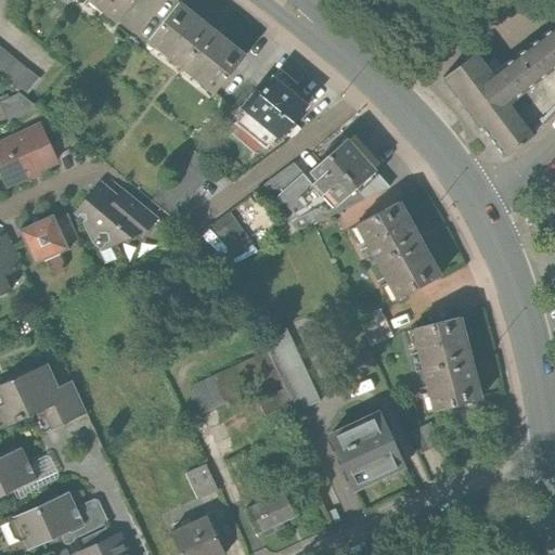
[(87,0),(117,24),(136,0),(87,0)]
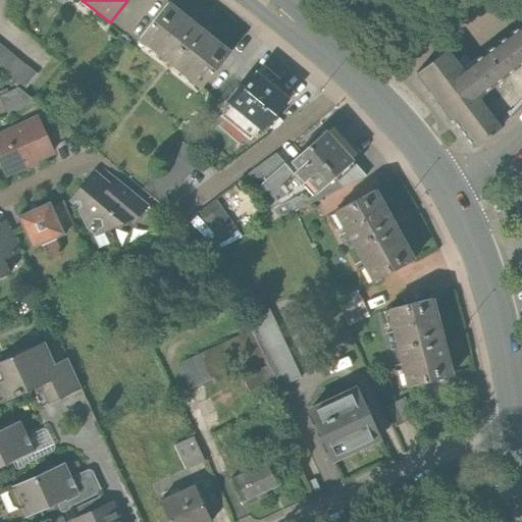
[(168,4),(140,40),(202,89),(229,53),(168,4)]
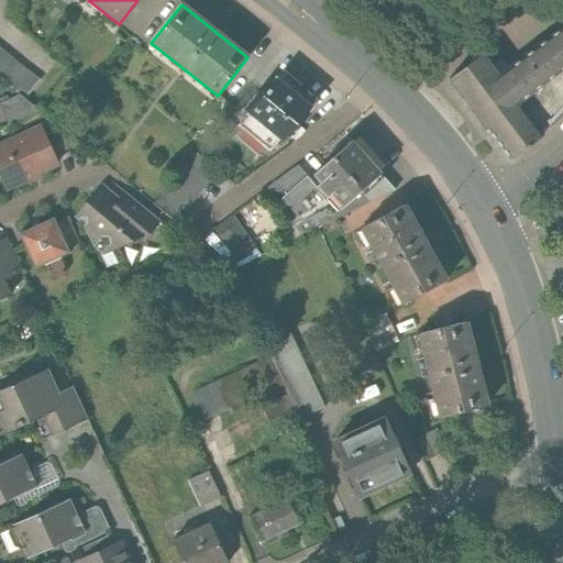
[(481,54),(448,79),(509,161),(542,135),(541,134),(562,109),(562,26),(497,77),(481,54)]
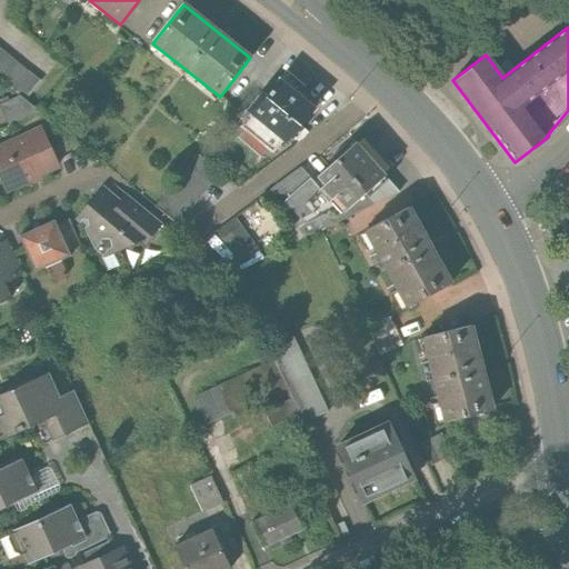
[(0,48),(0,80),(19,96),(29,103),(45,85),(0,48)]
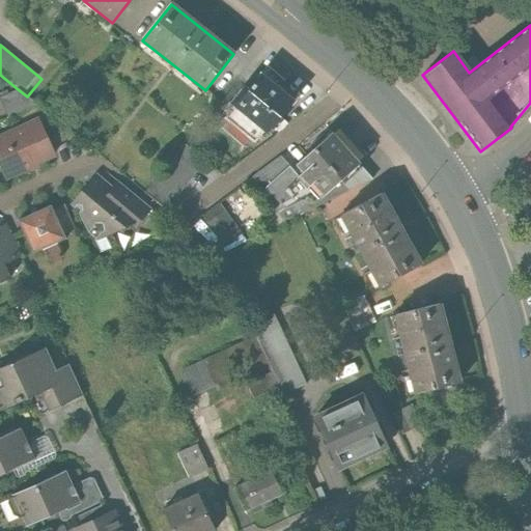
[(230,114),(225,119),(255,143),(266,131),(269,133),(295,102),(261,76),(249,91),(245,88),(227,111),(230,114)]
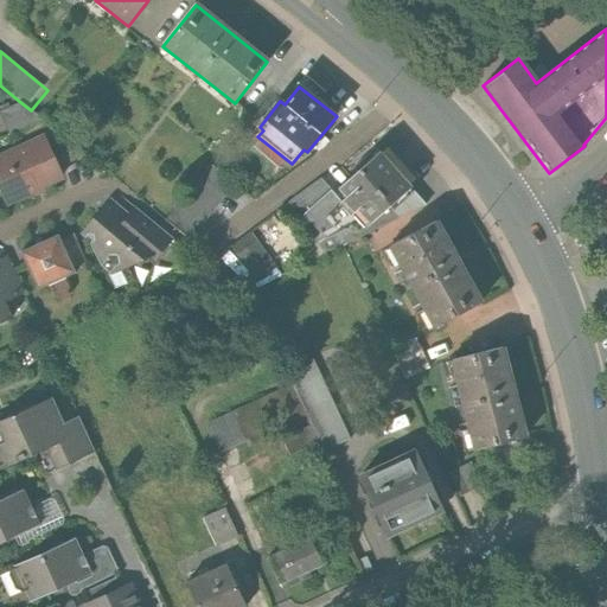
[(20,102),(0,112),(11,135),(45,121),(31,110),(20,102)]
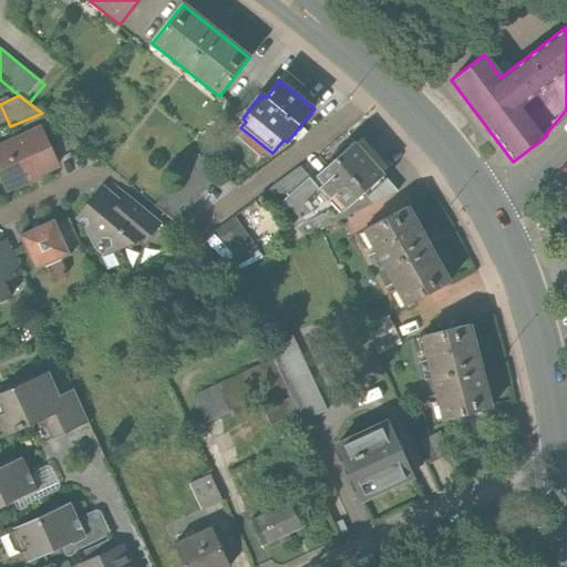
[(39,129),(0,145),(0,181),(4,191),(57,167),(39,129)]
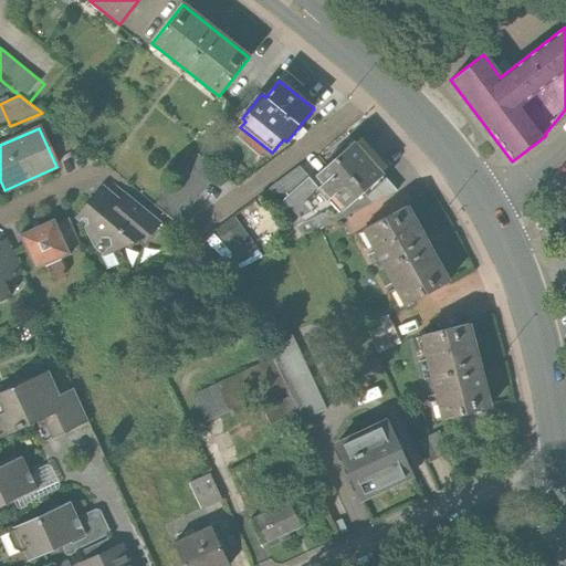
[(334,160),(316,177),(324,186),(318,190),(335,209),(339,215),(363,194),(366,197),(385,180),(374,161),(366,154),(349,140),(331,158),(334,160)]
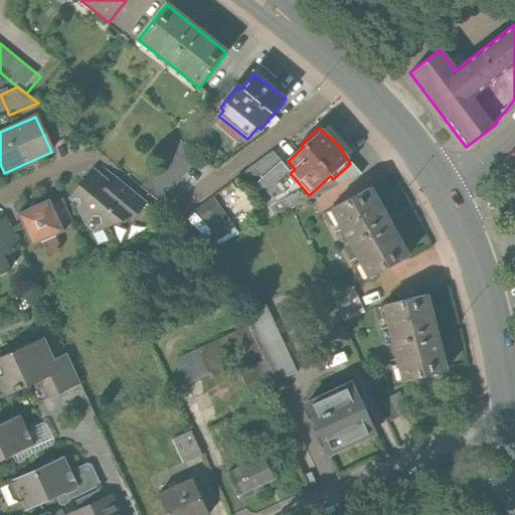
[(290,173),(271,153),(245,172),(275,204),(305,190),(290,173)]
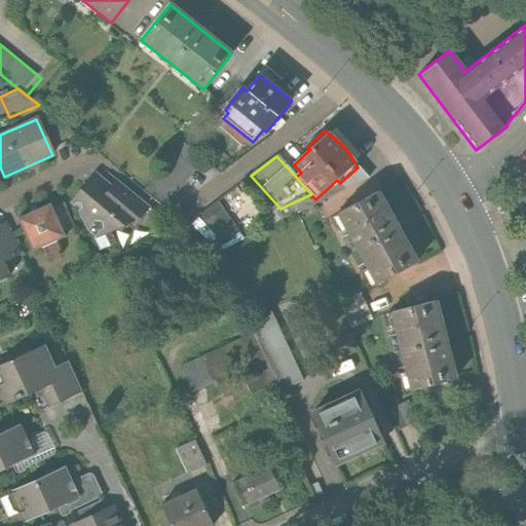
[(126,222),(135,212),(112,192),(95,178),(81,193),(74,197),(89,229),(92,231),(97,235),(109,229),(116,226),(117,229),(120,230),(127,227),(128,224),(126,222)]
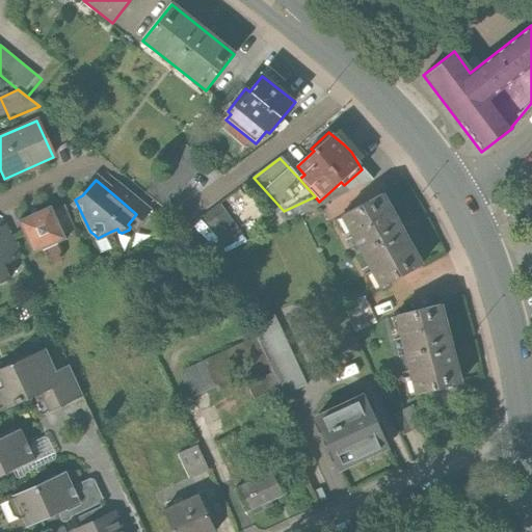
[(121,184),(113,194),(136,214),(141,217),(150,208),(121,184)]
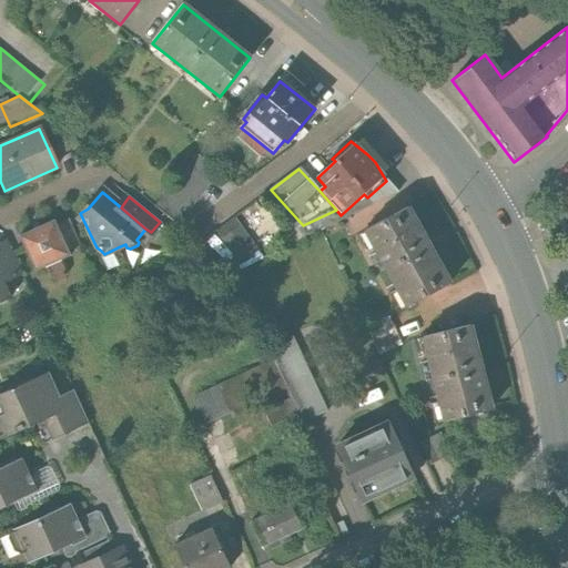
[(409,209),(364,233),(404,307),(450,283),(409,209)]
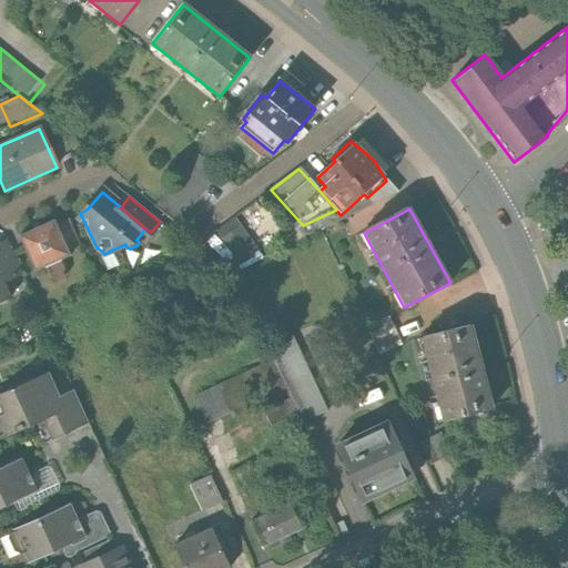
[(53,220),(19,236),(34,272),(70,255),(68,251),(56,225),(53,220)]
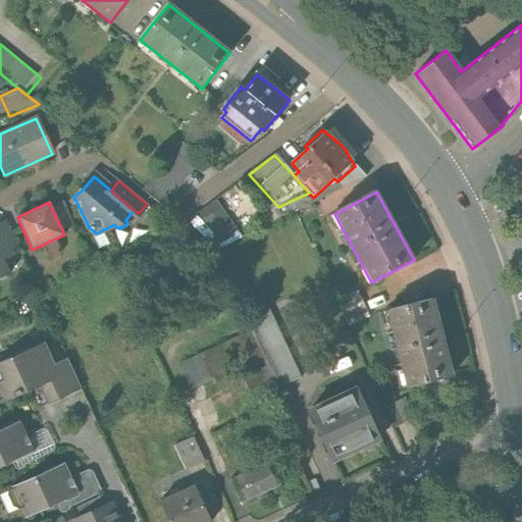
[(62,202),(51,207),(62,230),(72,226),(62,202)]
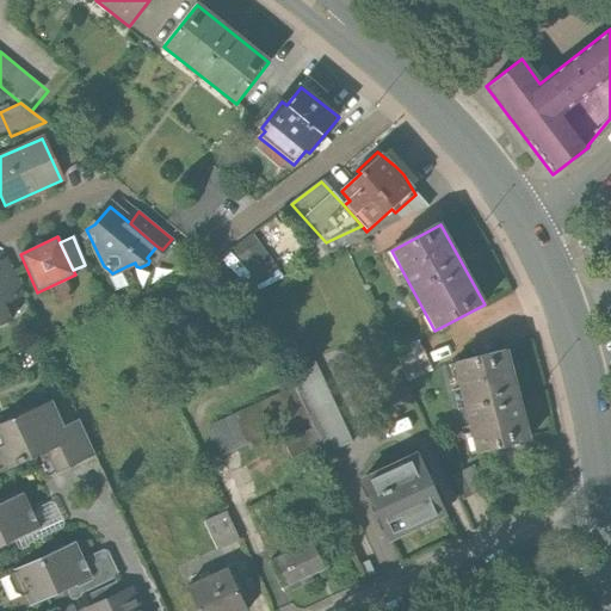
[(257,245),(238,259),(257,283),(276,270),(257,245)]
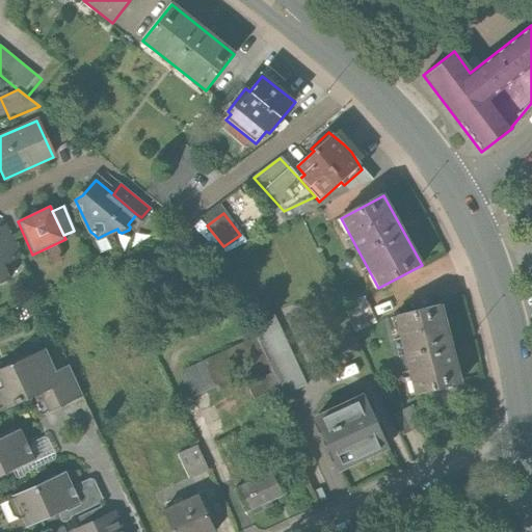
[(0,283),(9,280),(3,265),(7,263),(7,264),(20,259),(4,224),(0,225),(0,283)]
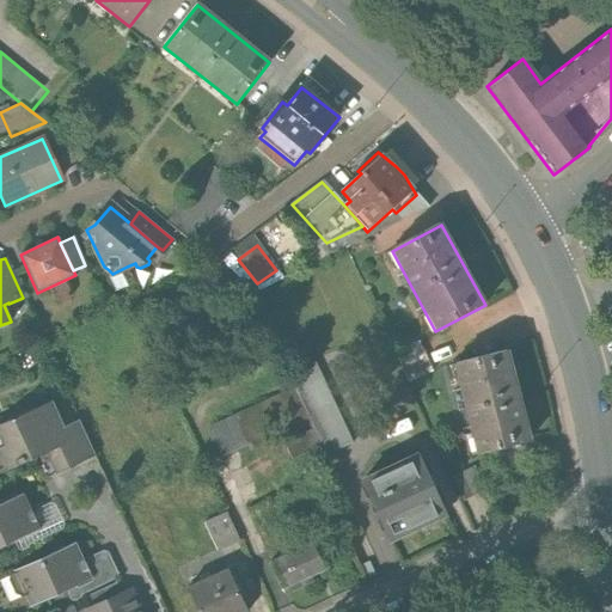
[(132,280),(127,267),(112,274),(108,269),(115,287),(132,280)]
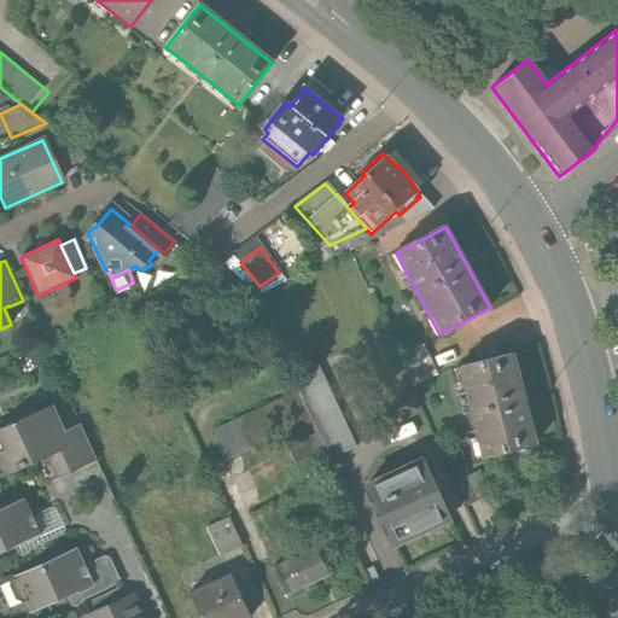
[(424,342),(397,355),(413,385),(439,372),(424,342)]
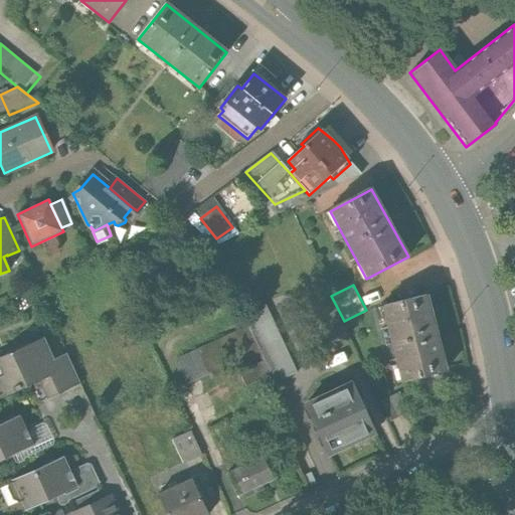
[(431,295),(383,307),(402,381),(449,370),(431,295)]
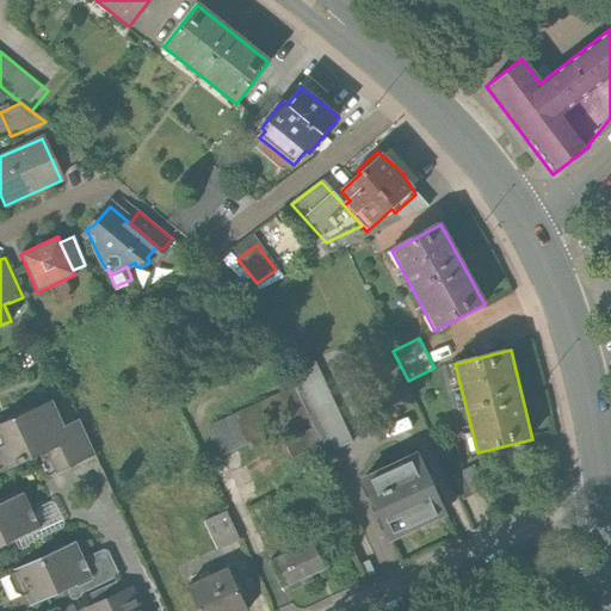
[(323,445),(327,456),(352,445),(314,362),(290,372),(298,390),(315,427),(323,445)]
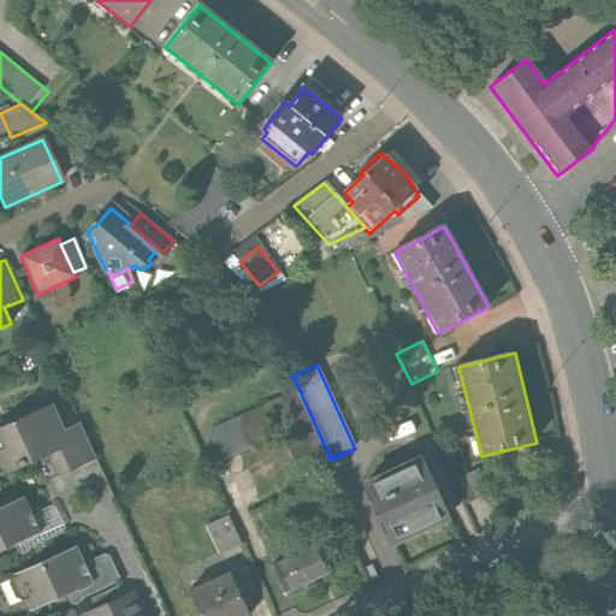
[(53,404),(0,428),(0,461),(6,474),(46,456),(55,477),(95,458),(80,425),(65,431),(53,404)]
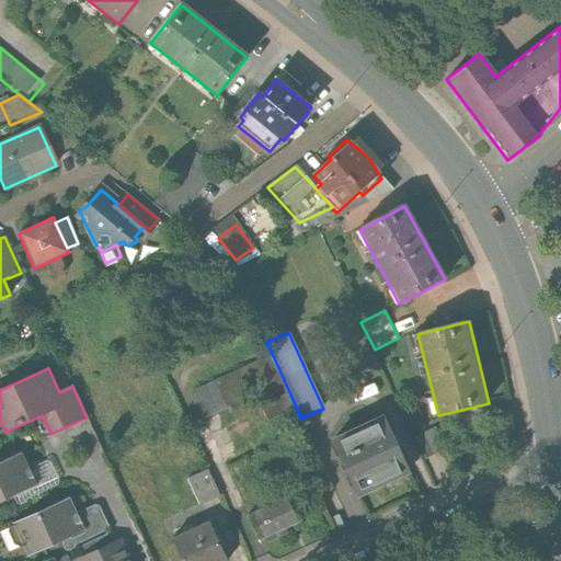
[(289,392),(260,405),(267,422),(297,409),(289,392)]
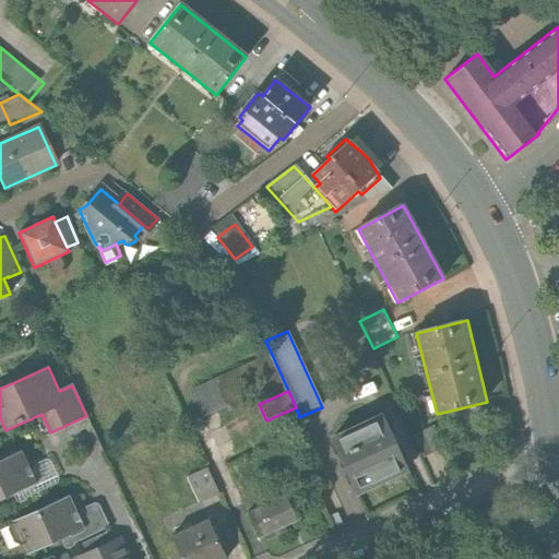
[(381,417),(331,439),(354,492),(405,471),(381,417)]
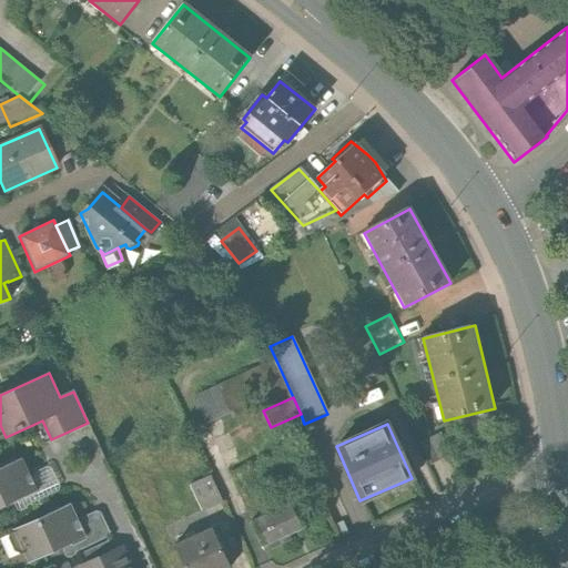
[(439,433),(419,443),(429,465),(450,455),(439,433)]
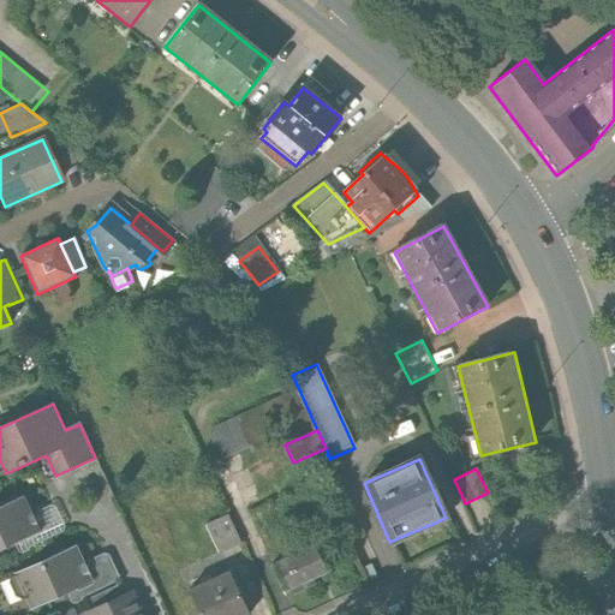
[(23,496),(0,507),(0,549),(40,532),(23,496)]
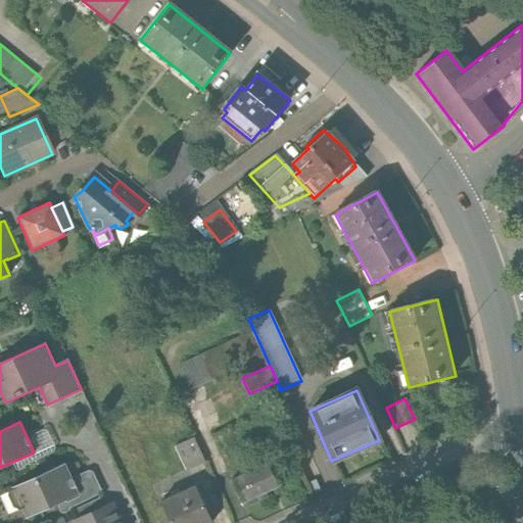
[(193,437),(174,445),(185,470),(204,462),(193,437)]
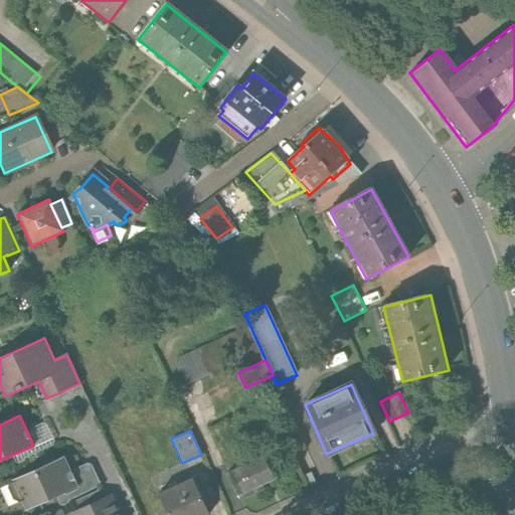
[(262,456),(226,472),(237,495),(273,479),(262,456)]
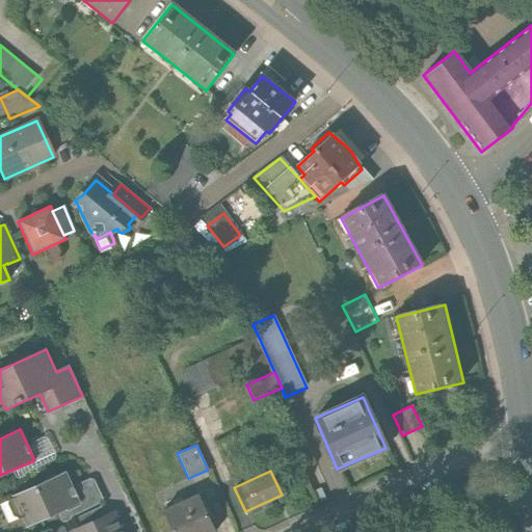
[(65,473),(12,497),(26,527),(59,512),(64,509),(80,502),(65,473)]
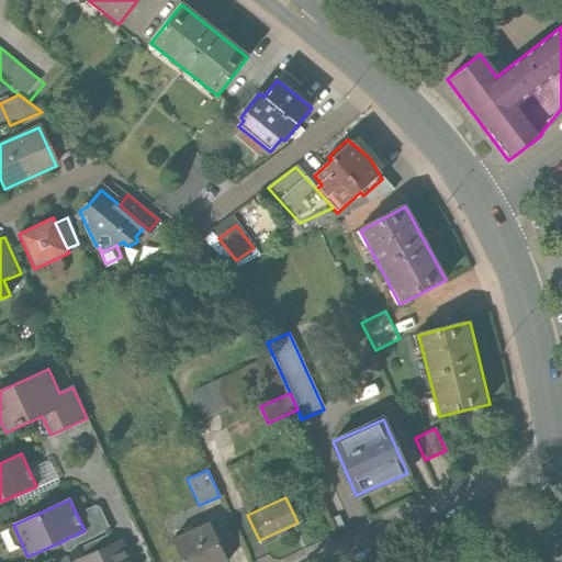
[(68,538),(63,541),(62,544),(65,551),(67,552),(75,550),(76,547),(105,532),(108,528),(98,508),(93,507),(81,513),(80,517),(86,529),(85,532),(70,539),(68,538)]
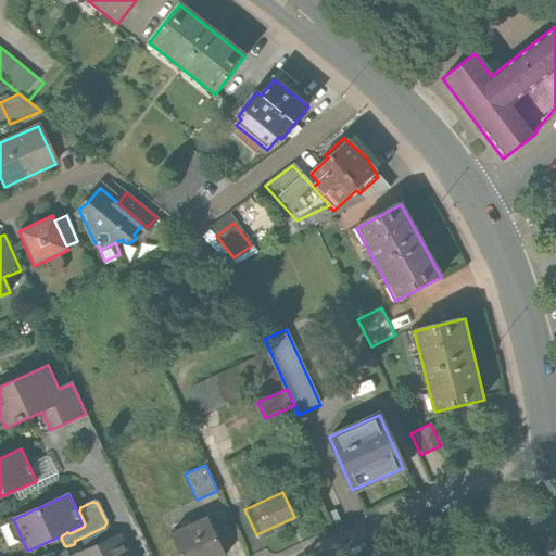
[(220,555),(204,518),(168,533),(178,555),(220,555)]
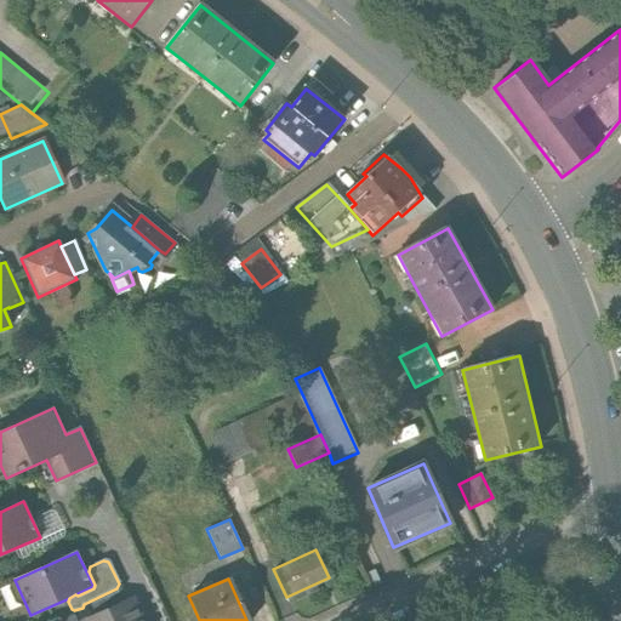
[(118,591),(86,605),(92,620),(140,620),(130,599),(123,603),(118,591)]
